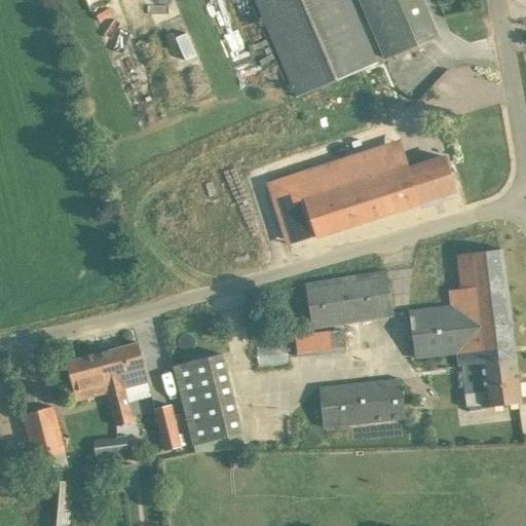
[(256,0),(298,98),(377,64),(349,0),(256,0)]
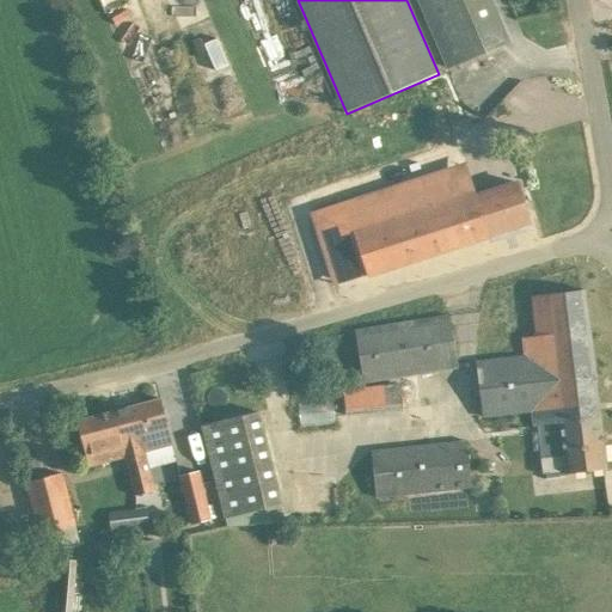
[(420,0),(450,68),(506,43),(487,0),(420,0)]
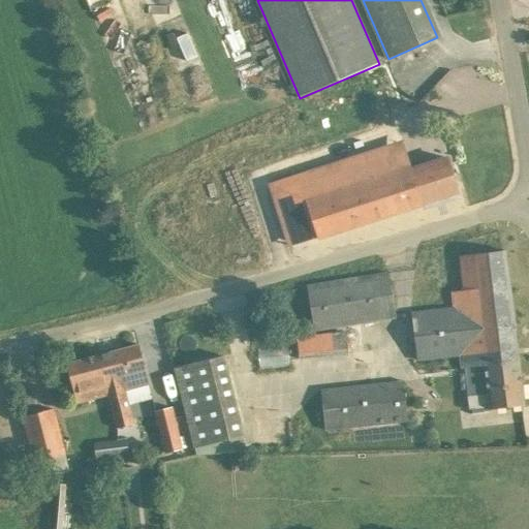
[(395,155),(282,191),(299,244),(459,191),(447,157),(412,168),(411,164),(399,168),(395,155)]
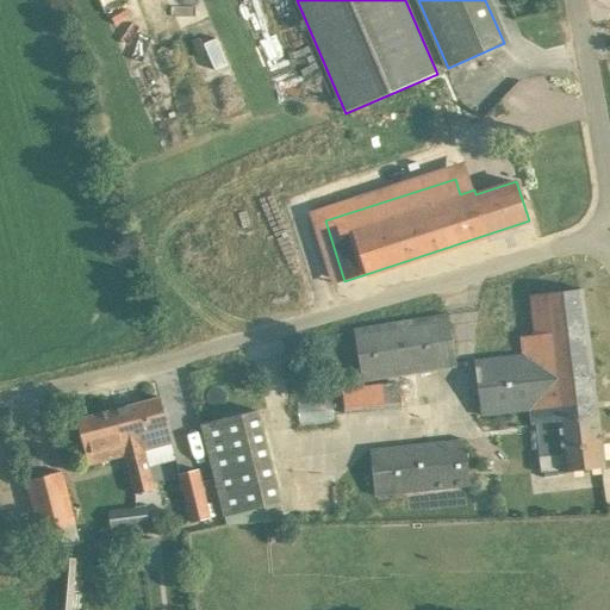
[(565,471),(605,466),(583,288),(530,294),(535,335),(522,336),(533,424),(559,421),(562,454),(539,456),(540,472),(565,470),(565,471)]
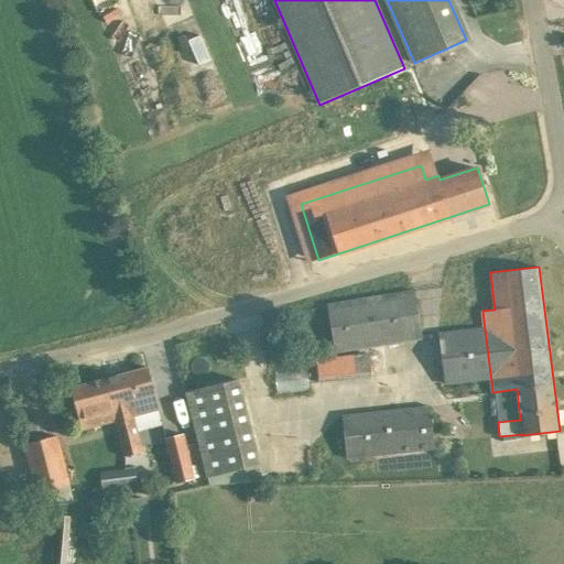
[(335,351),(424,337),(416,288),(327,302),(335,351)]
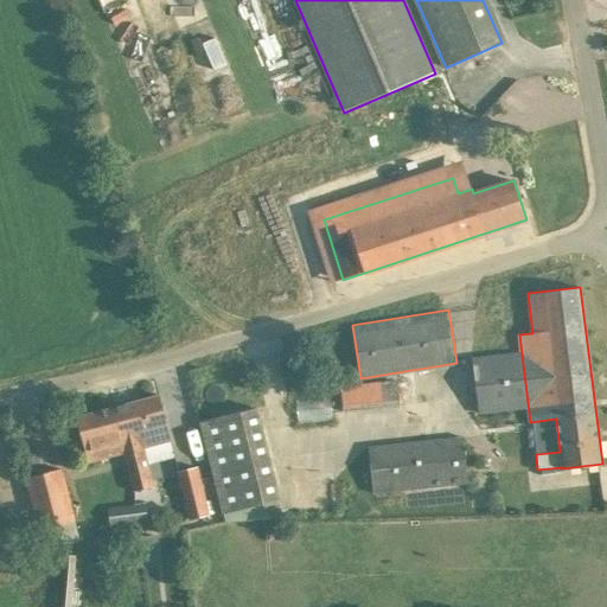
[(344,402),(398,400),(398,379),(343,382),(344,402)]
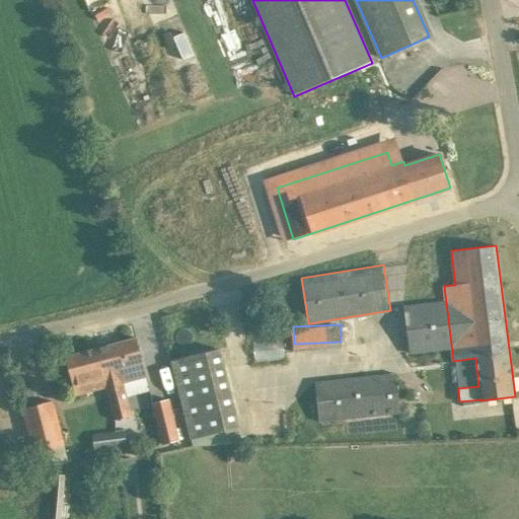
[(147,376),(137,338),(98,348),(106,386),(116,420),(132,416),(123,382),(147,376)]
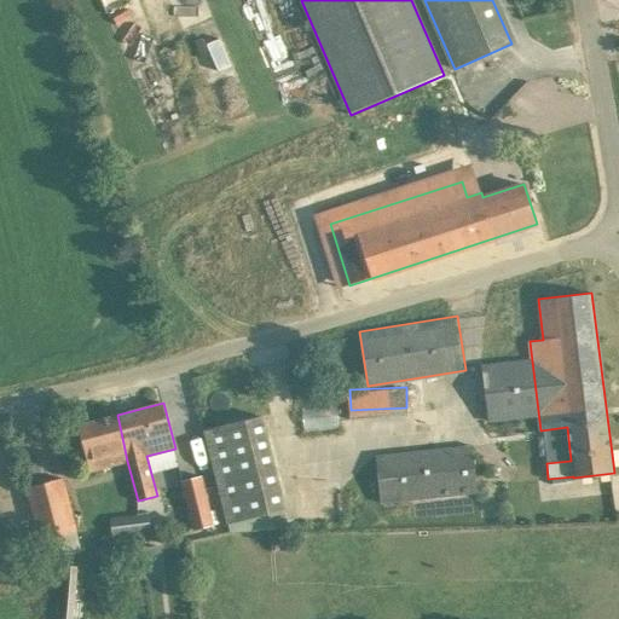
[(227,521),(288,507),(265,412),(204,427),(227,521)]
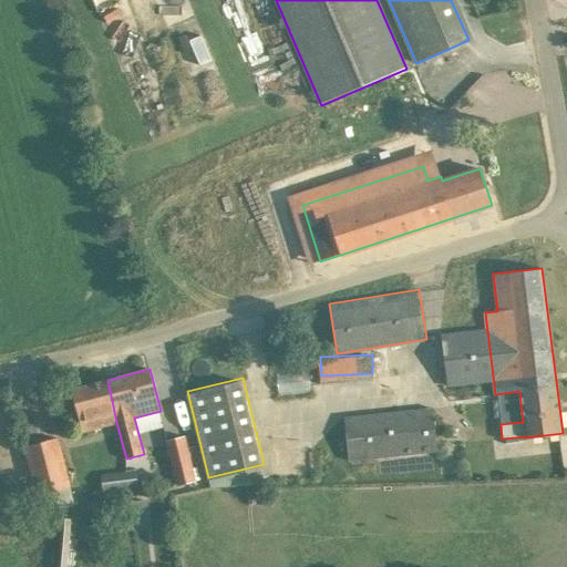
[(116,422),(107,380),(71,390),(82,431),(116,422)]
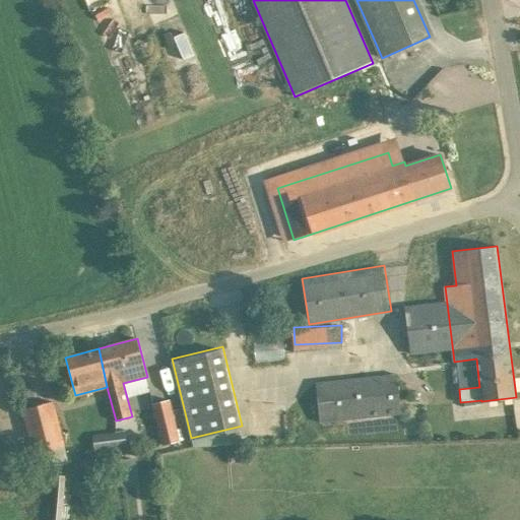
[(398,374),(317,379),(319,419),(400,414),(398,374)]
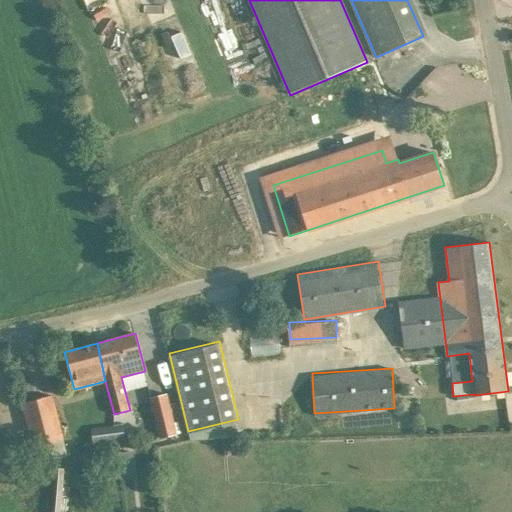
[(155,440),(177,434),(166,394),(150,398),(157,424),(154,424),(152,430),(152,433),(154,434),(155,440)]
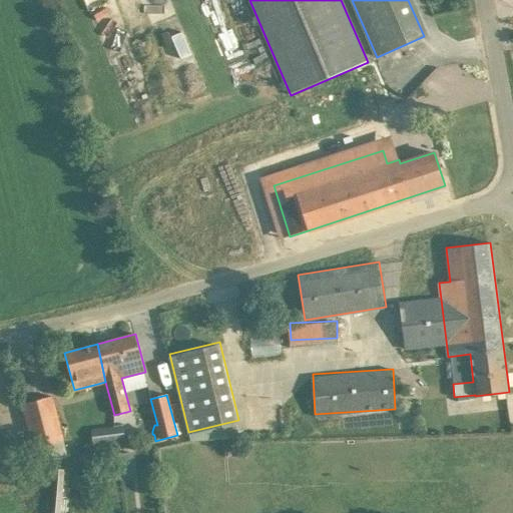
[(51,396),(21,404),(33,448),(37,447),(40,461),(66,454),(51,396)]
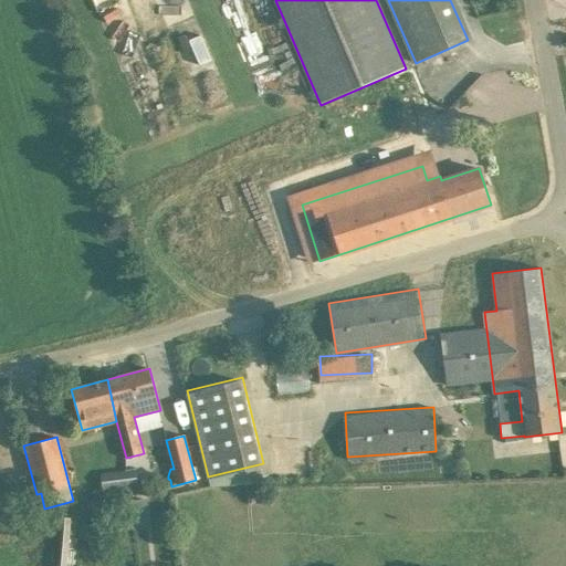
[(136,468),(126,470),(124,470),(126,486),(126,489),(138,486),(136,468)]
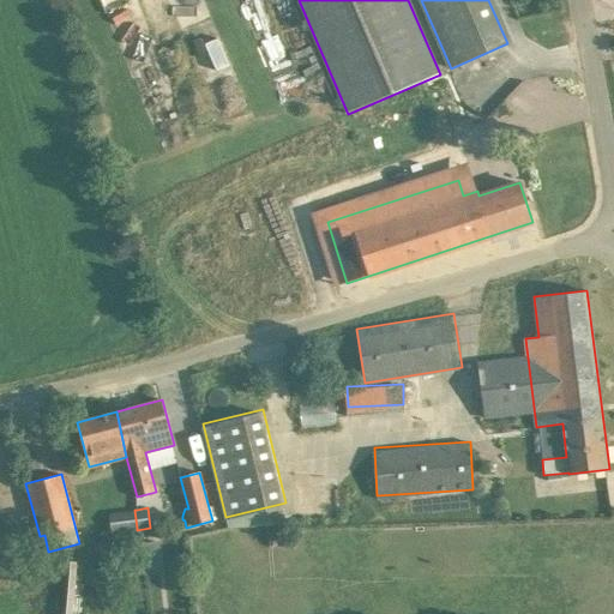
[(108,513),(112,533),(137,528),(134,510),(108,513)]
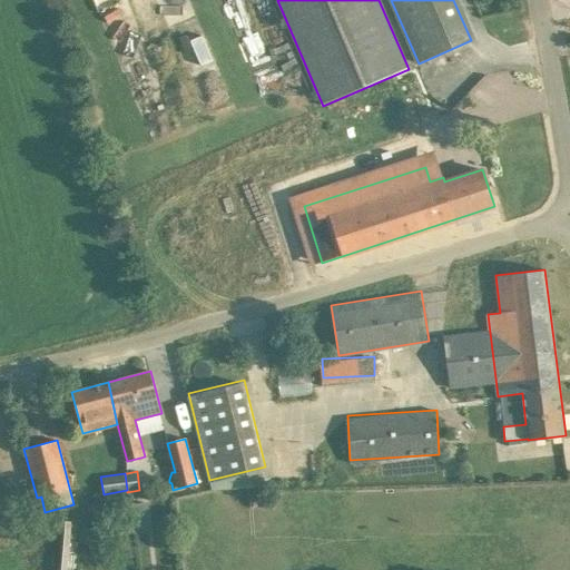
[(67,569),(71,521),(65,521),(60,569),(67,569)]
